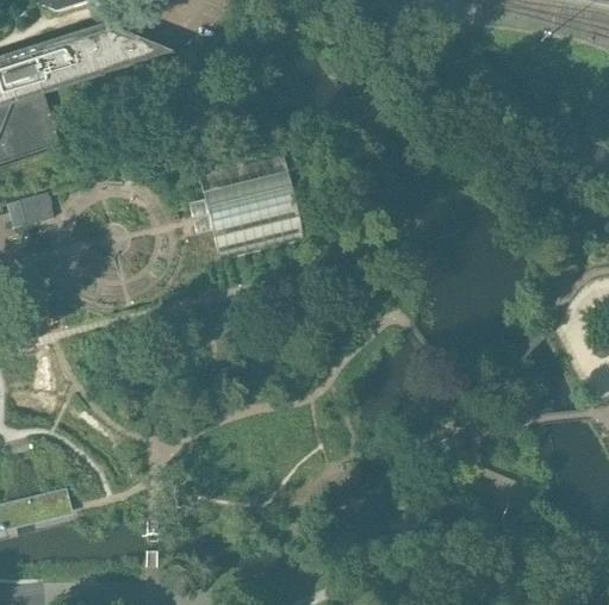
[(0,0),(0,160),(61,142),(44,92),(174,50),(135,33),(145,7),(131,1),(119,29),(104,22),(0,55),(0,0),(28,0),(56,11),(88,0),(0,0)]
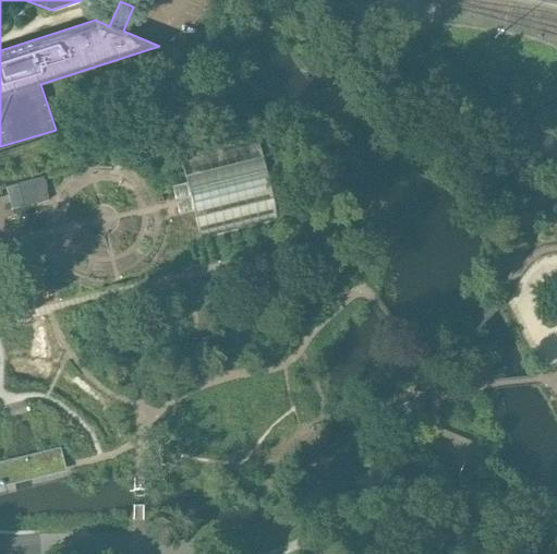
[(331,57),(318,41),(311,48),(324,63),(331,57)]
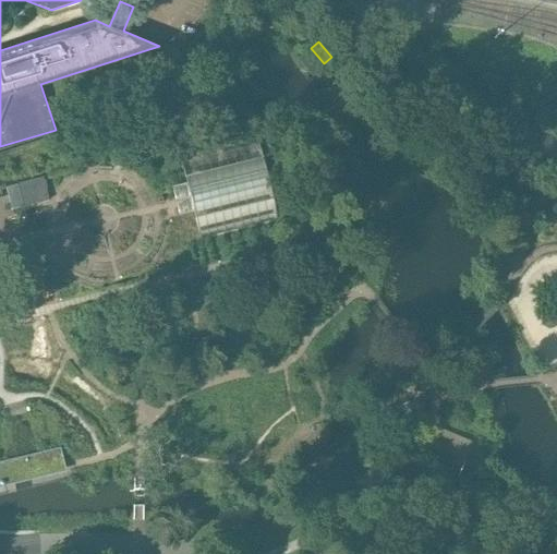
[(193,59),(152,71),(158,92),(200,81),(193,59)]
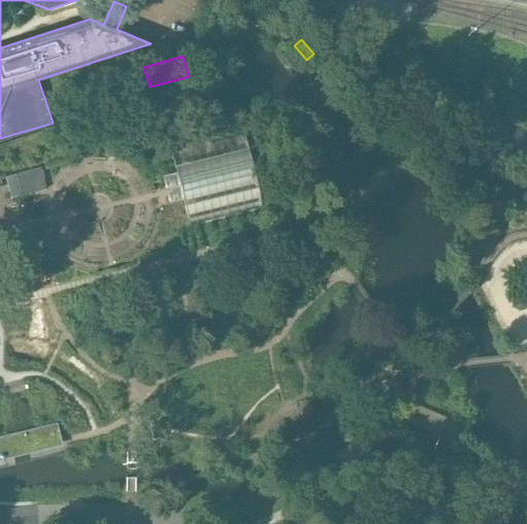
[(163,174),(169,201),(184,198),(190,223),(263,205),(244,128),(170,145),(176,171),(163,174)]
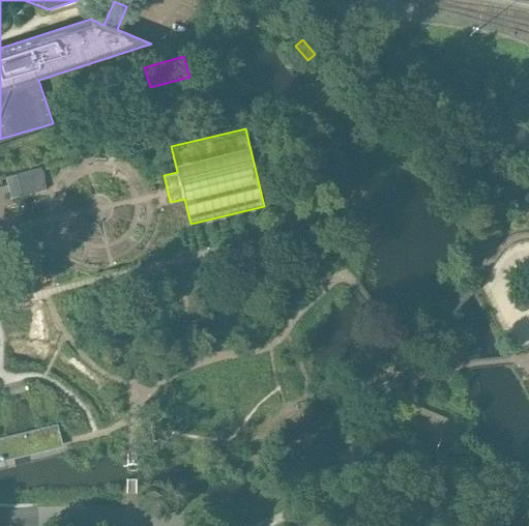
[(41,166),(18,171),(18,173),(22,191),(23,194),(47,187),(41,166)]
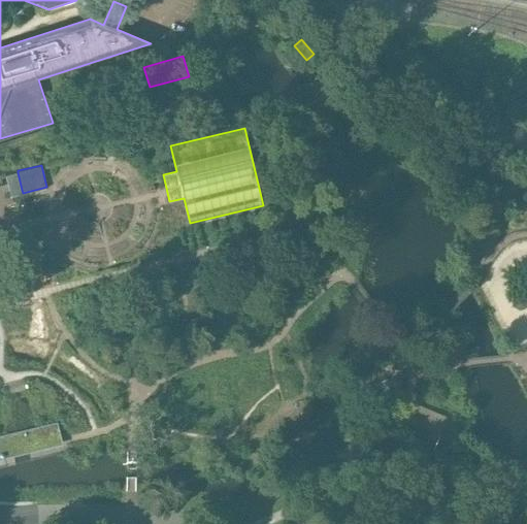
[(17,171),(6,174),(11,196),(12,195),(22,193),(22,190),(17,172),(17,171)]
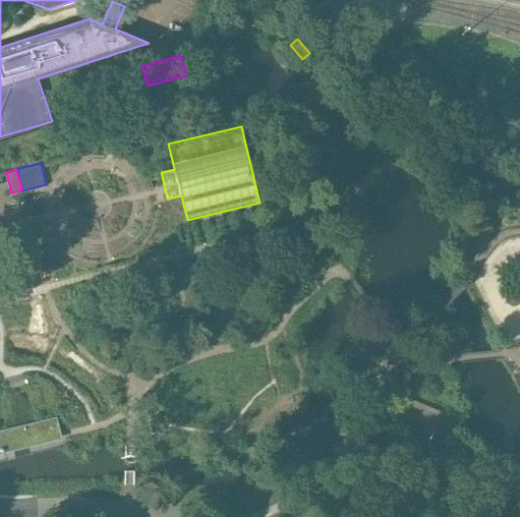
[(435,427),(399,412),(393,426),(428,442),(435,427)]
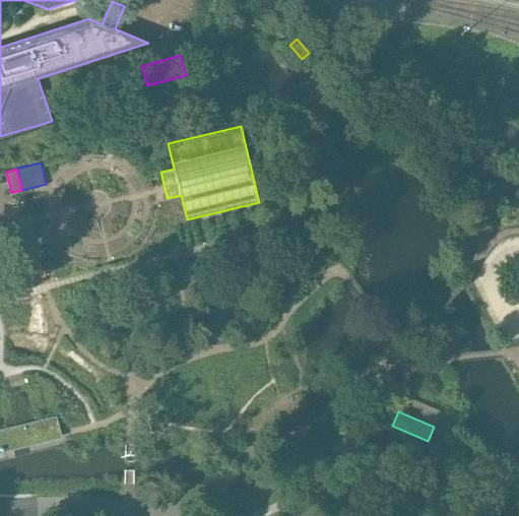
[(50,431),(59,429),(57,417),(56,417),(56,416),(62,415),(62,414),(0,429),(0,444),(1,449),(4,448),(4,449),(56,437),(55,436),(52,437),(50,431)]
